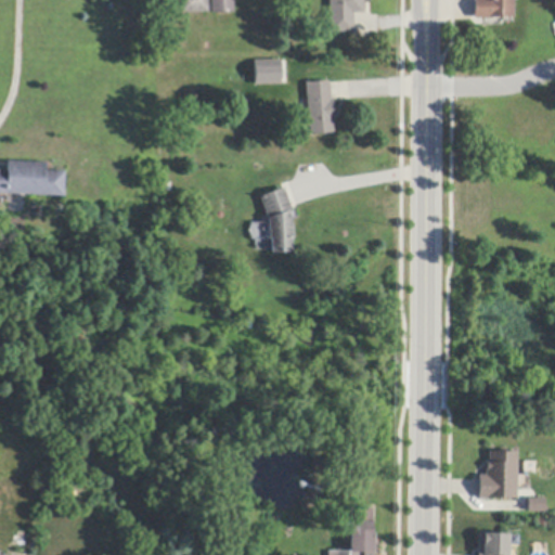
[(207,0),(208,13),(180,14),(179,0),(207,0)]
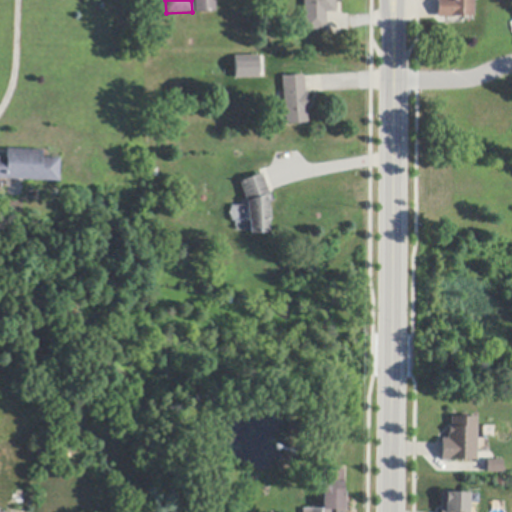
[(215,0),(215,12),(195,13),(194,0),(215,0)]
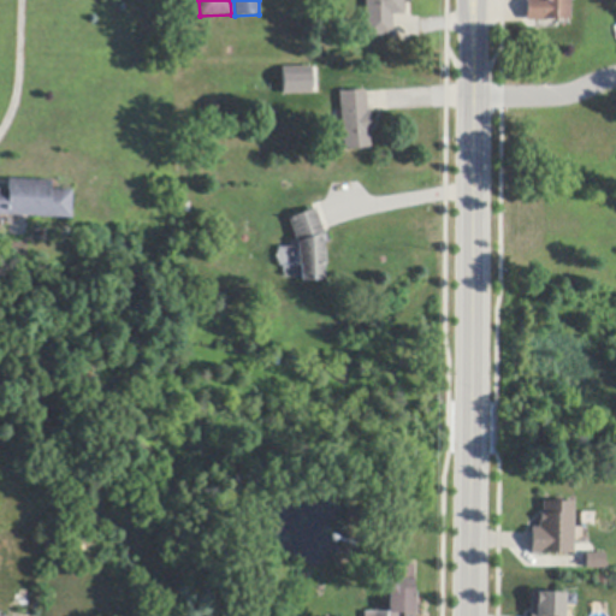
[(403,0),(404,15),(404,16),(392,16),(392,36),(389,37),(366,37),(365,0),(403,0)]
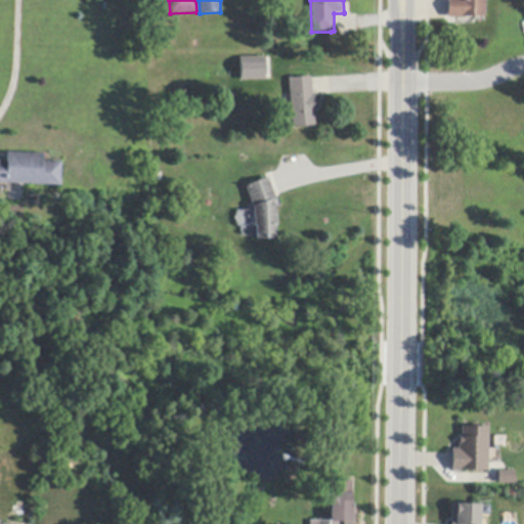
[(484,0),(485,1),(485,17),(465,17),(465,18),(451,18),(447,19),(447,0),(484,0)]
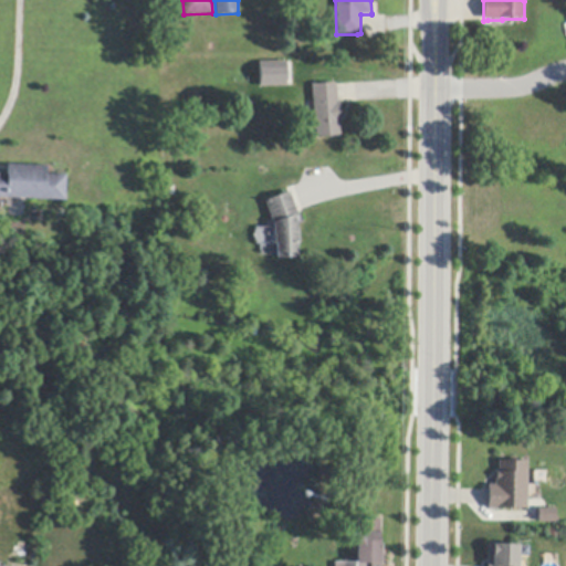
[(280,84),(260,85),(260,69),(280,69),(280,84)]
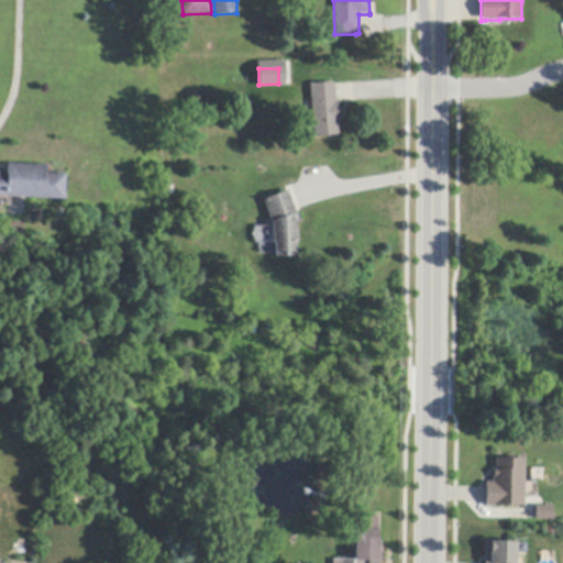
[(334,86),(335,101),(337,101),(337,103),(339,124),(337,124),(338,135),(313,138),(311,111),(311,101),(309,86),(334,84),(334,86)]
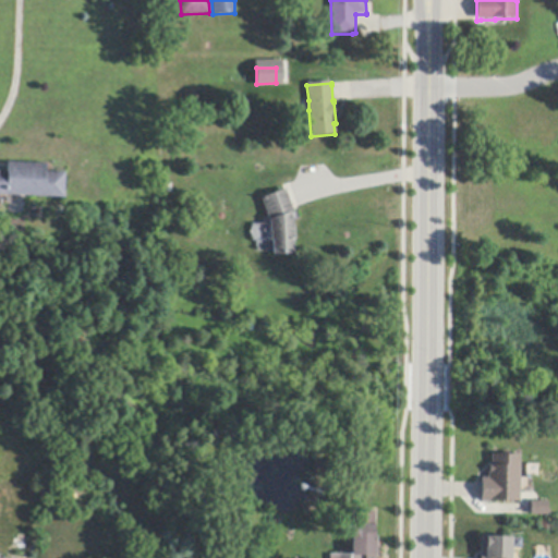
[(63,174),(62,198),(25,197),(7,196),(0,196),(0,173),(5,174),(5,162),(44,165),(44,173),(63,174)]
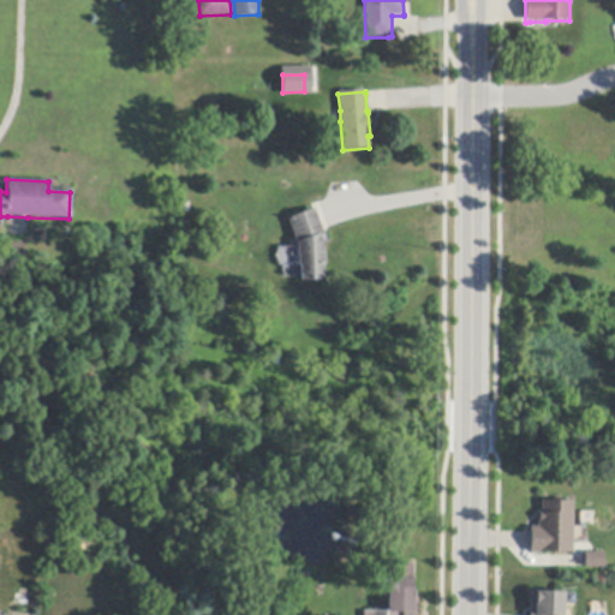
[(322,231),(323,234),(320,237),(321,242),(321,251),(323,251),(323,266),(322,266),(322,280),(299,281),(299,267),(297,267),(297,243),(296,240),(288,243),(282,224),(288,221),(287,219),(312,209),(315,209),(322,231)]
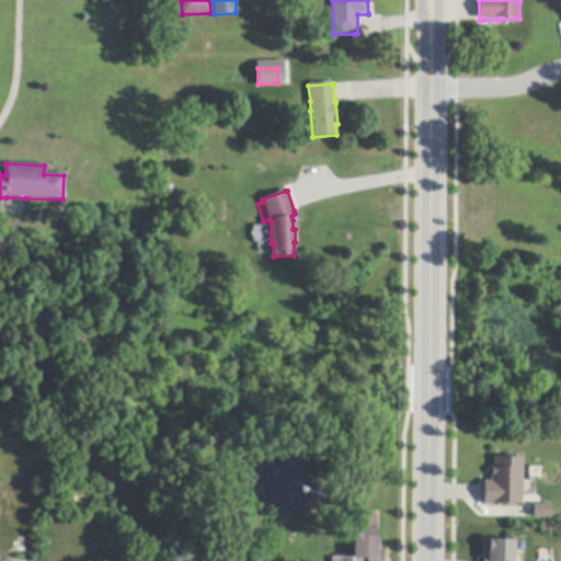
[(523,458),(523,505),(494,505),(488,505),(483,505),(483,487),(483,481),(491,481),(491,468),(494,468),(494,458),(523,458)]
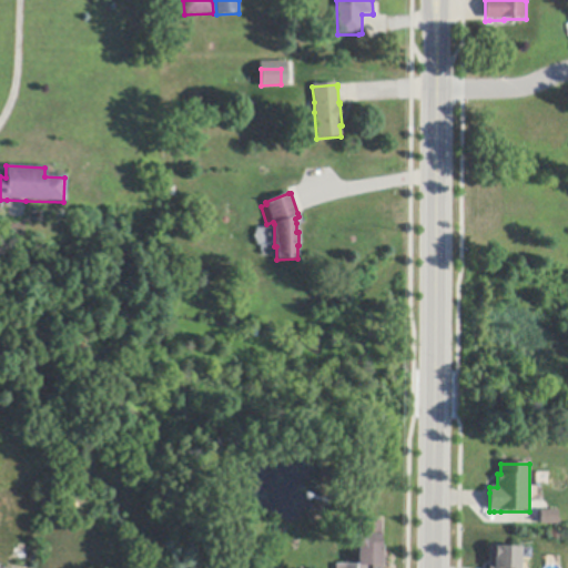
[(548,510),(557,510),(557,525),(540,525),(540,510),(548,510)]
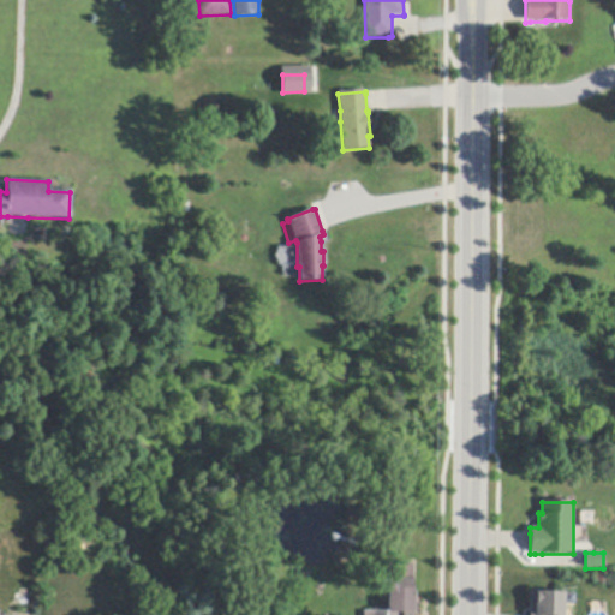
[(398,614),(364,614),(364,613),(388,613),(388,579),(389,565),(413,565),(413,585),(412,585),(412,592),(415,592),(415,614),(402,614),(402,613),(398,613),(398,614)]
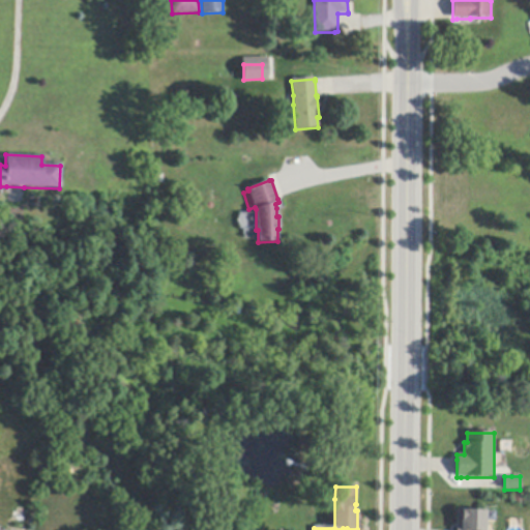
[(486,510),(486,511),(484,524),(484,529),(457,529),(457,510),(486,510)]
